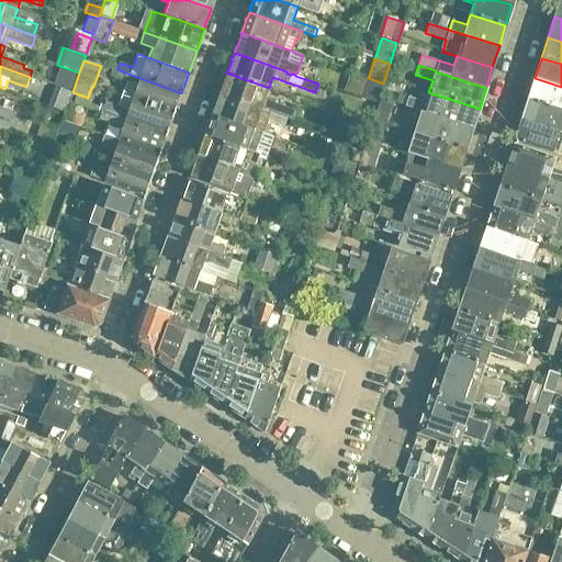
[(76,72),(60,67),(54,85),(69,90),(76,72)]
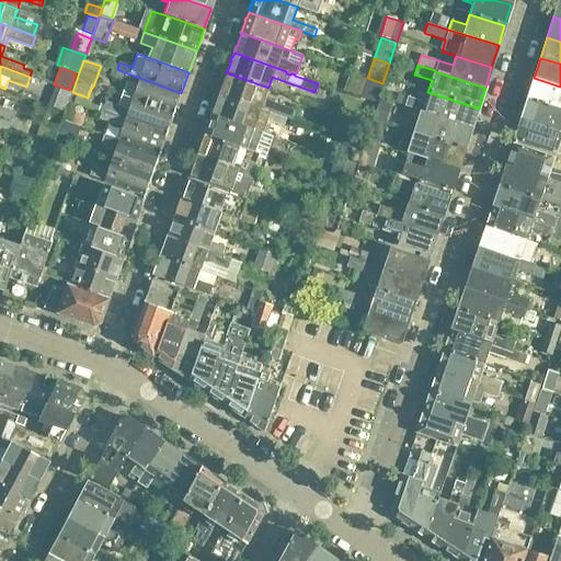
[(167,134),(181,93),(125,72),(123,81),(135,86),(127,109),(104,101),(101,110),(167,134)]
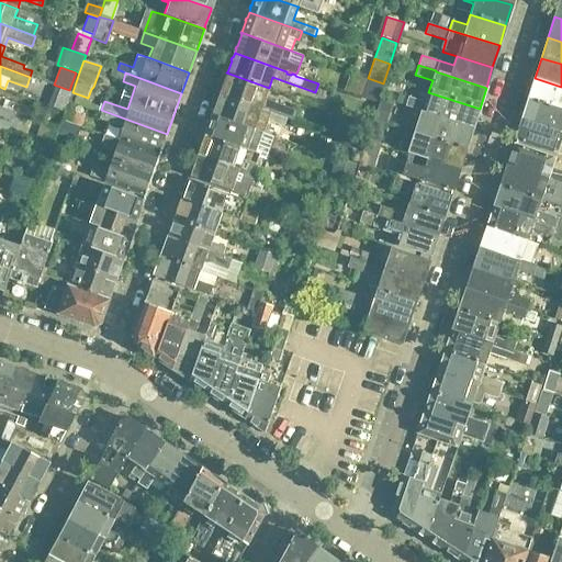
[(222,90),(220,93),(288,119),(287,119),(291,121),(295,110),(265,99),(269,88),(226,72),(226,75),(227,75),(222,87),(221,87),(221,89),(222,90)]
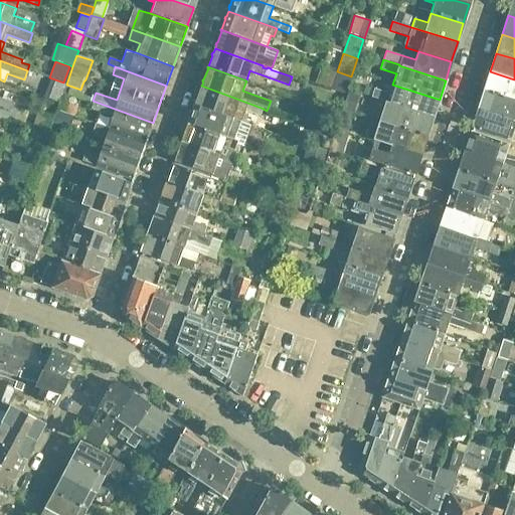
[(331,91),(331,92),(345,97),(351,76),(337,71),(338,72),(331,91)]
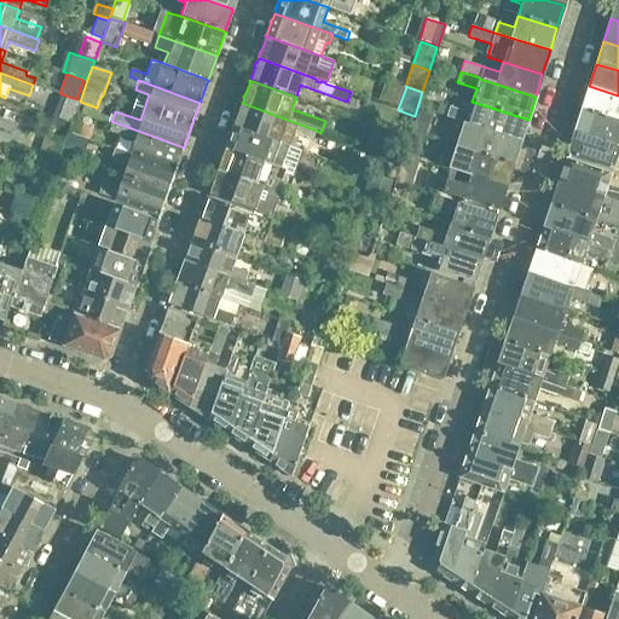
[(618,96),(589,86),(582,109),(618,120),(618,96)]
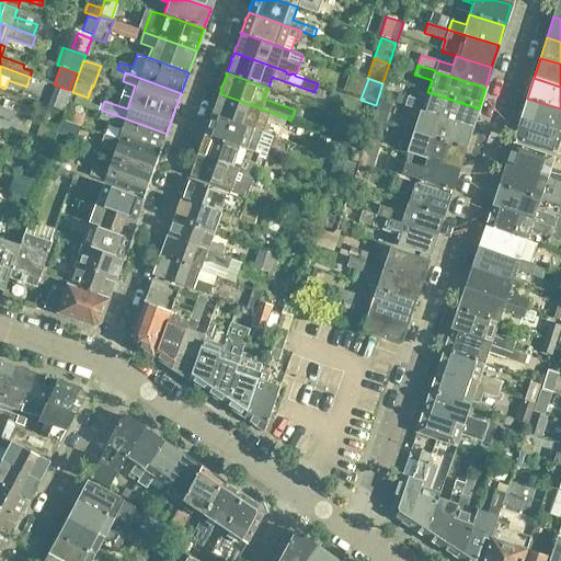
[(421,113),(472,129),(479,109),(427,92),(425,102),(415,100),(412,110),(421,112),(421,113)]
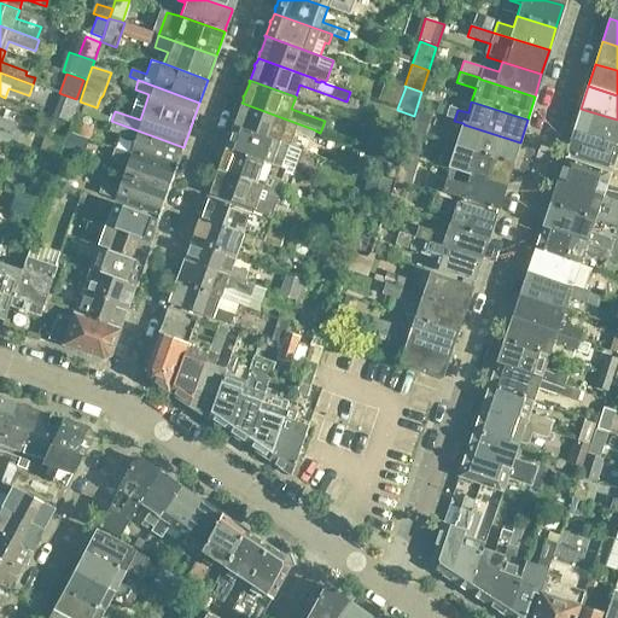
[(316,130),(242,103),(240,109),(239,108),(238,111),(239,111),(234,126),(233,126),(279,144),(289,147),(295,133),(313,140),(315,130),(316,130)]
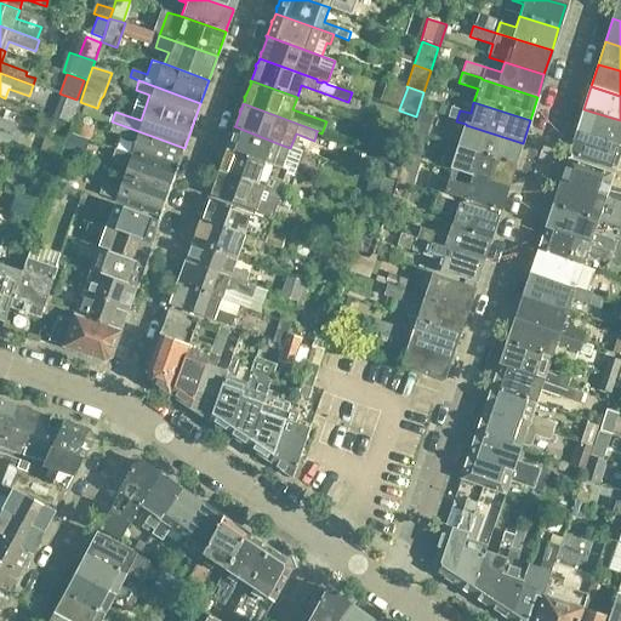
[(440,103),(437,114),(448,118),(451,107),(440,103)]
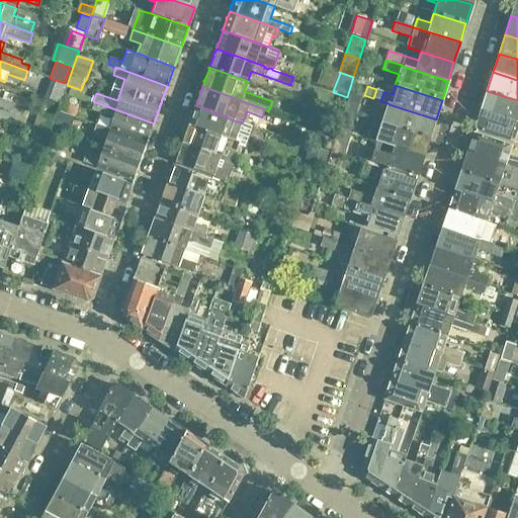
[(517,100),(487,91),(481,110),(517,121),(517,100)]
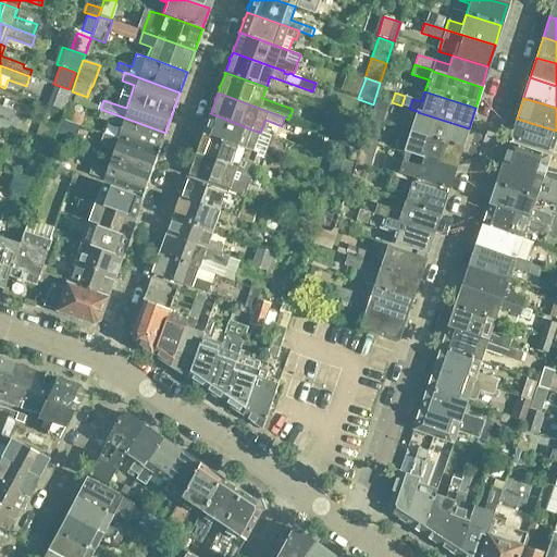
[(0,99),(0,108),(14,113),(17,106),(0,99)]
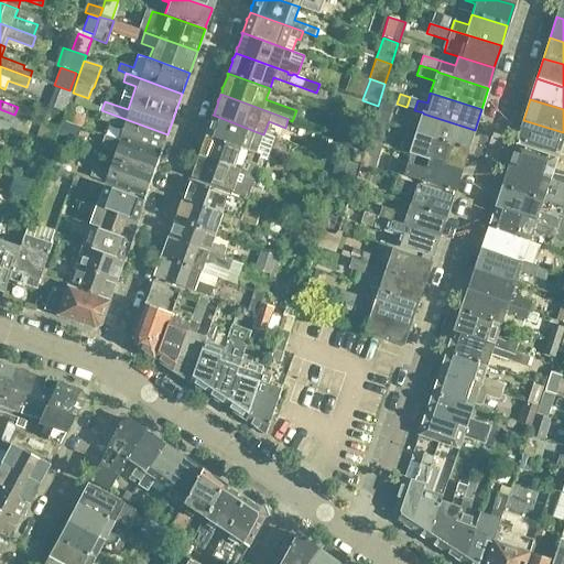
[(14,115),(0,109),(0,128),(9,131),(12,121),(14,115)]
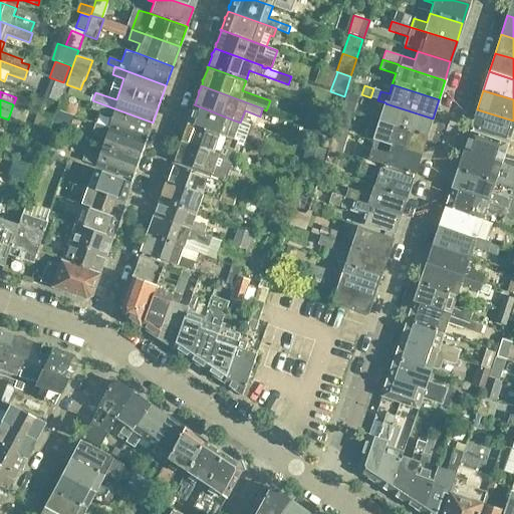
[(150,132),(153,122),(92,100),(89,109),(110,116),(106,127),(146,142),(150,132)]
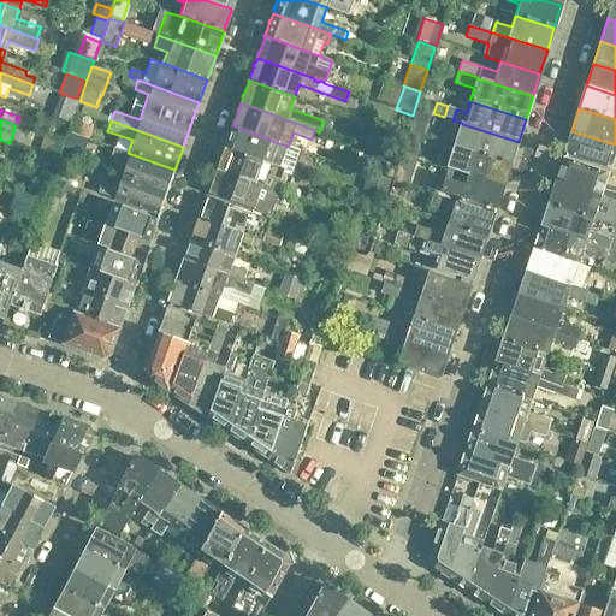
[(90,140),(93,131),(72,123),(69,132),(90,140)]
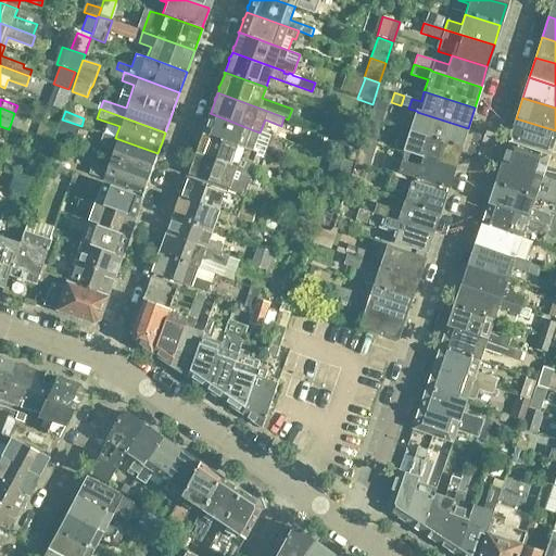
[(270,136),(260,133),(251,129),(210,113),(211,113),(210,112),(209,115),(210,115),(205,127),(204,127),(203,129),(204,129),(203,133),(258,153),(263,155),(270,136)]
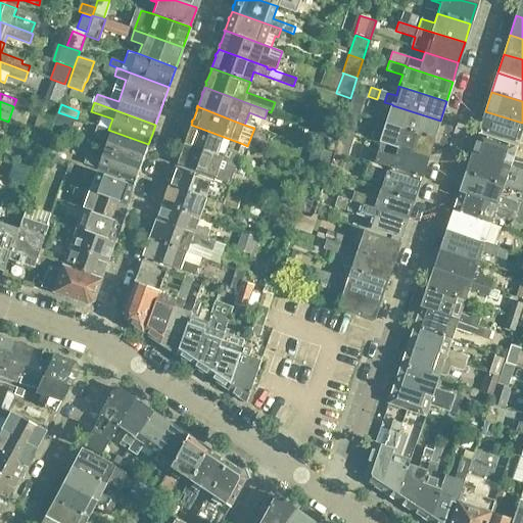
[(434,140),(440,121),(392,105),(386,125),(434,140)]
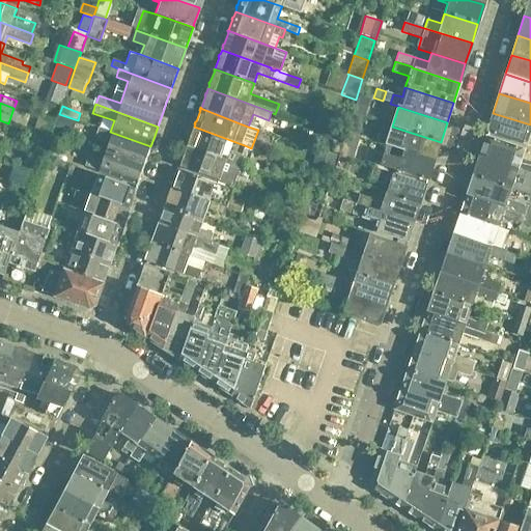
[(351,119),(350,119),(345,132),(357,135),(363,116),(353,113),(351,119)]
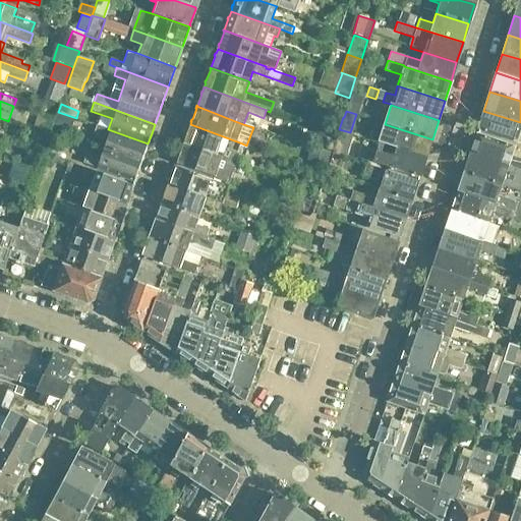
[(520,130),(520,122),(483,111),(477,130),(517,142),(520,131),(520,130)]
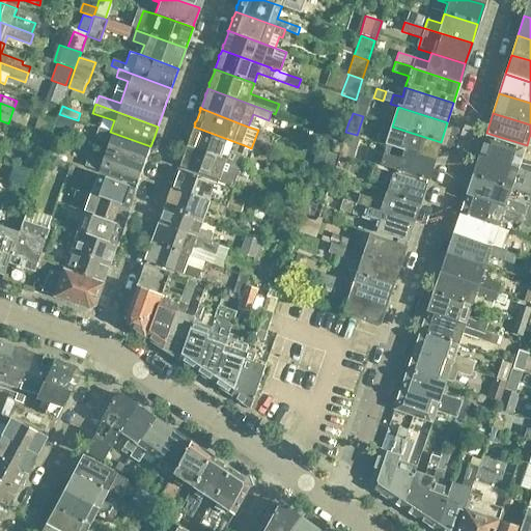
[(73,133),(78,120),(59,114),(56,123),(55,127),(73,133)]
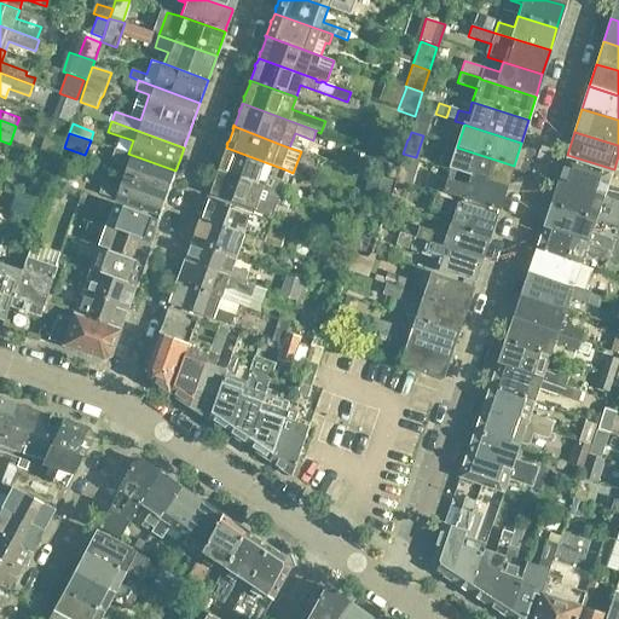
[(47,137),(41,155),(46,156),(59,161),(64,148),(65,144),(47,137)]
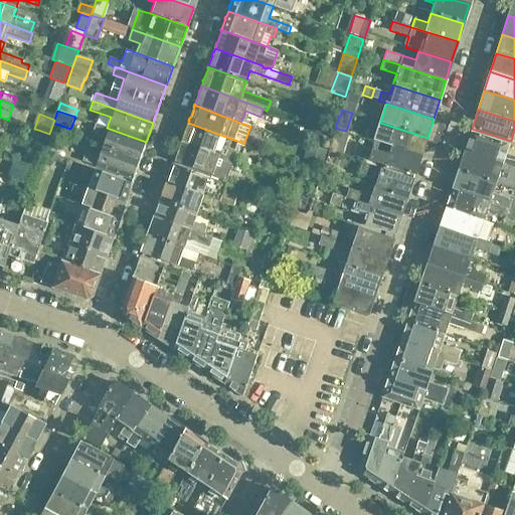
[(233,161),(239,142),(188,123),(186,128),(185,128),(184,130),(186,130),(182,141),(181,141),(180,142),(233,161)]
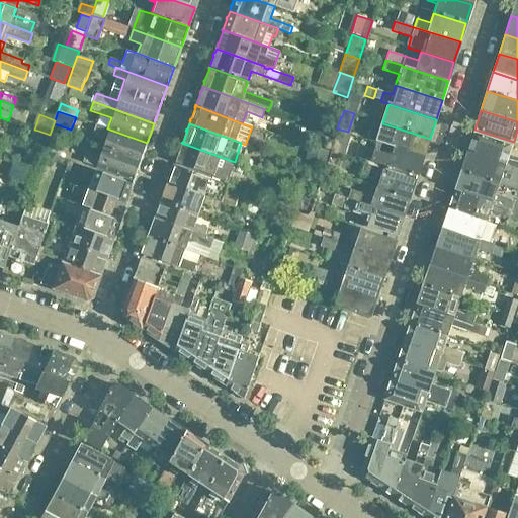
[(430,139),(382,123),(376,143),(424,157),(430,139)]
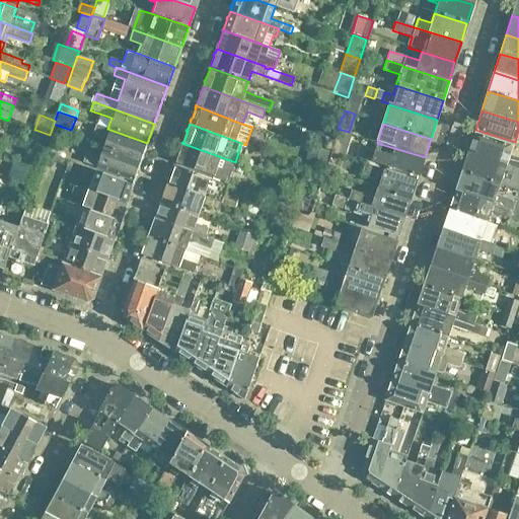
[(106,140),(103,149),(141,162),(147,143),(107,129),(97,125),(93,136),(106,140)]
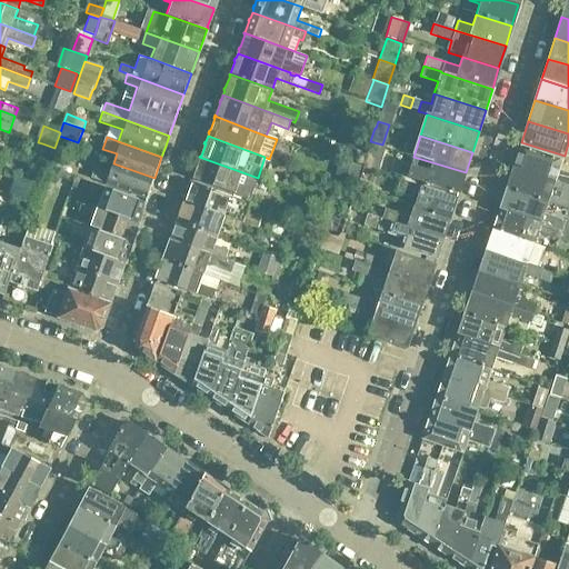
[(362,167),(373,170),(378,172),(387,147),(382,145),(370,141),(362,167)]
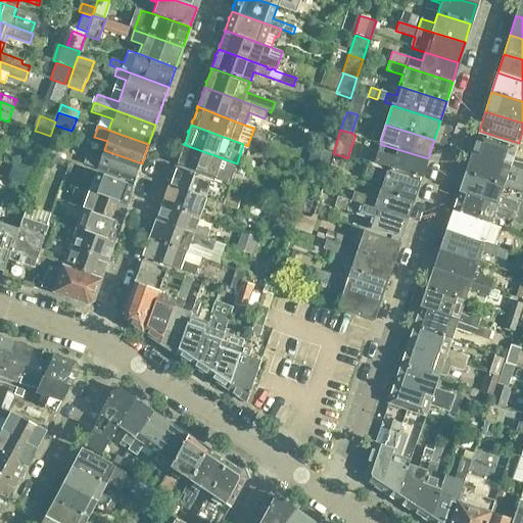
[(39,132),(33,150),(44,154),(50,136),(39,132)]
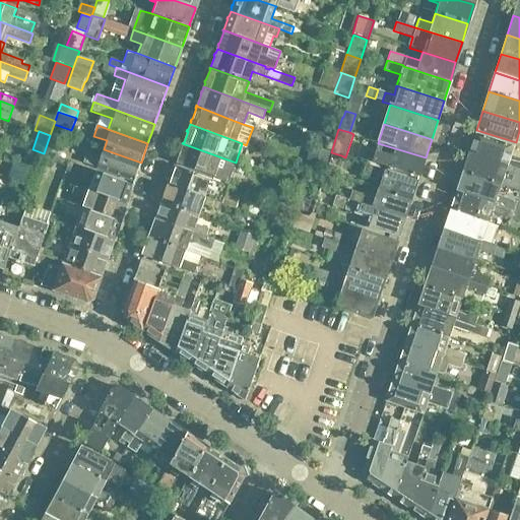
[(519,161),(510,158),(514,147),(476,134),(469,153),(519,171),(519,161)]
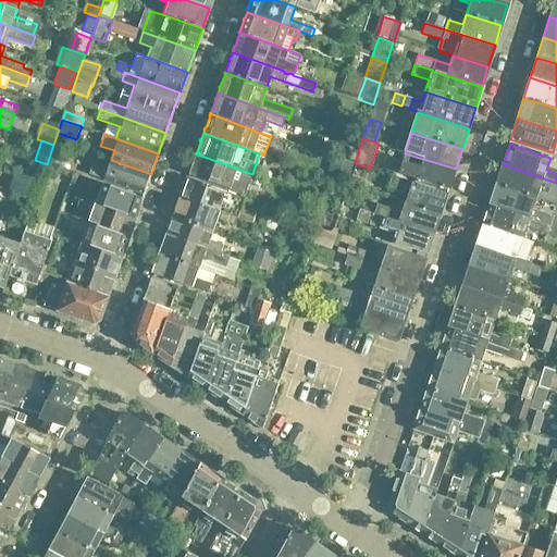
[(245,196),(252,174),(195,153),(195,155),(196,155),(192,166),(190,166),(189,169),(190,170),(188,175),(194,177),(245,196)]
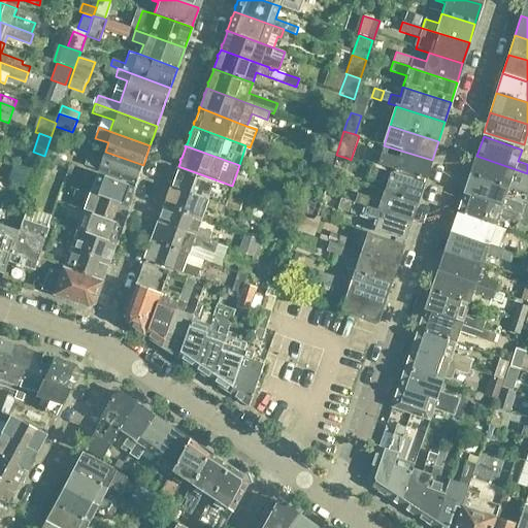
[(427,179),(432,160),(384,145),(378,165),(427,179)]
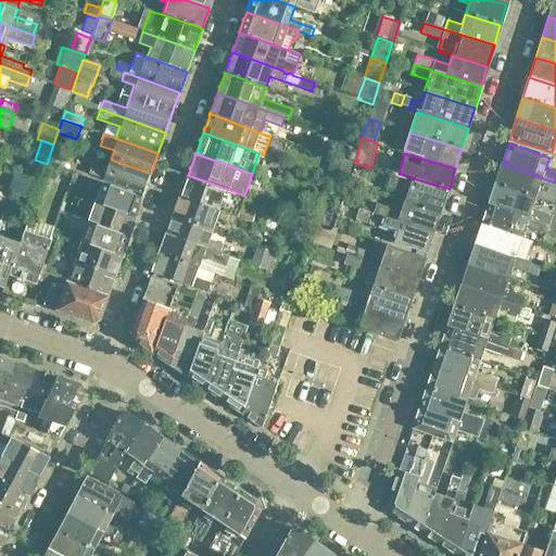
[(65,172),(68,162),(54,156),(51,166),(65,172)]
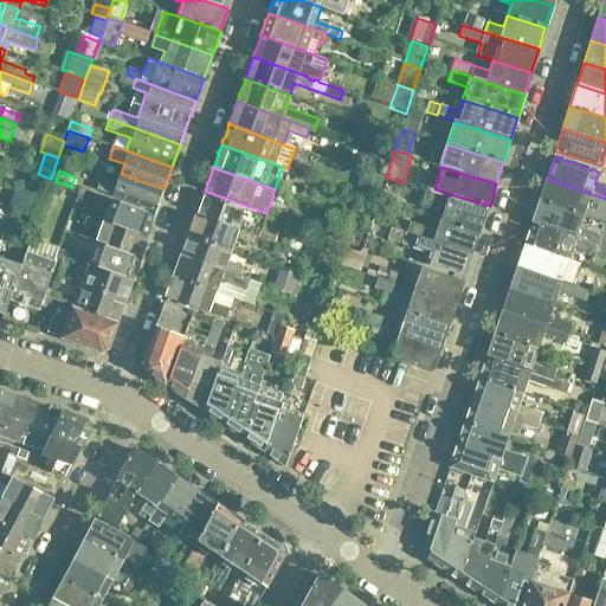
[(101,181),(98,192),(156,212),(165,189),(121,174),(116,187),(101,181)]
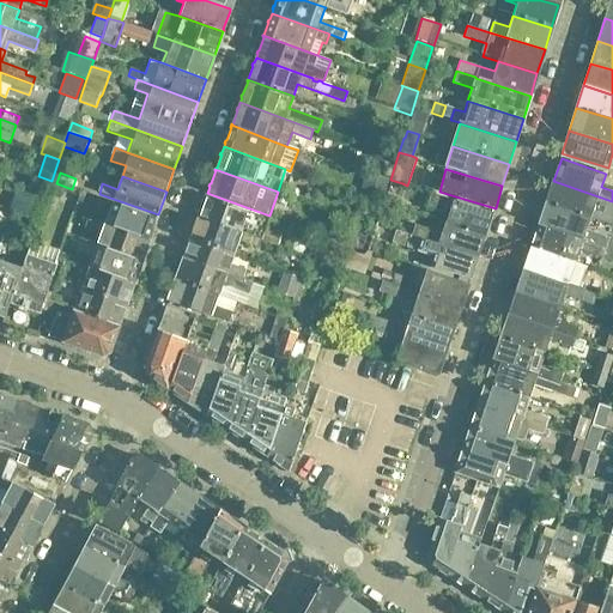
[(395,206),(402,183),(390,180),(383,202),(395,206)]
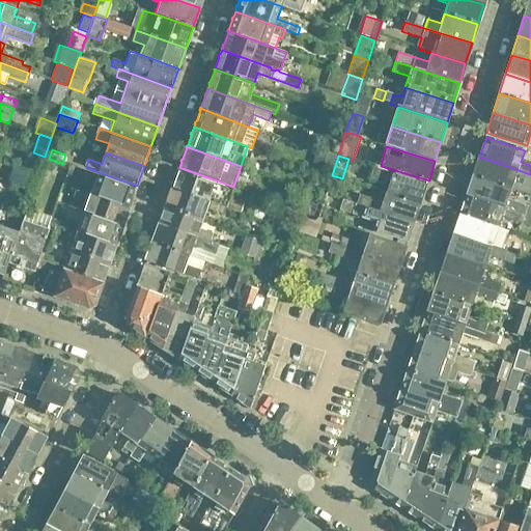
[(530,174),(479,157),(473,175),(512,190),(530,196),(530,174)]
